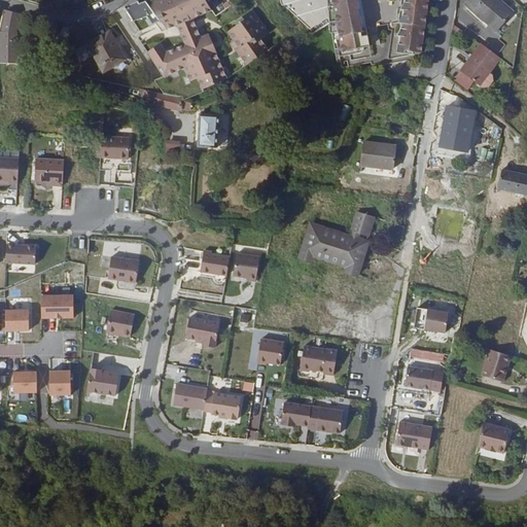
[(147,0),(139,0),(126,6),(134,19),(154,9),(147,0)]
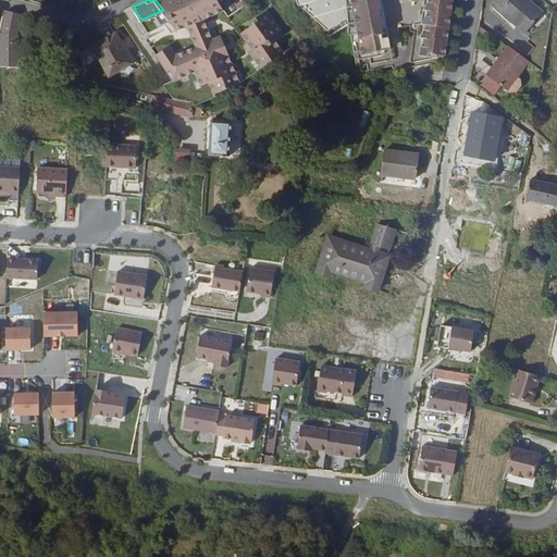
[(156,0),(163,10),(171,21),(178,29),(226,9),(221,1),(220,0),(156,0)]
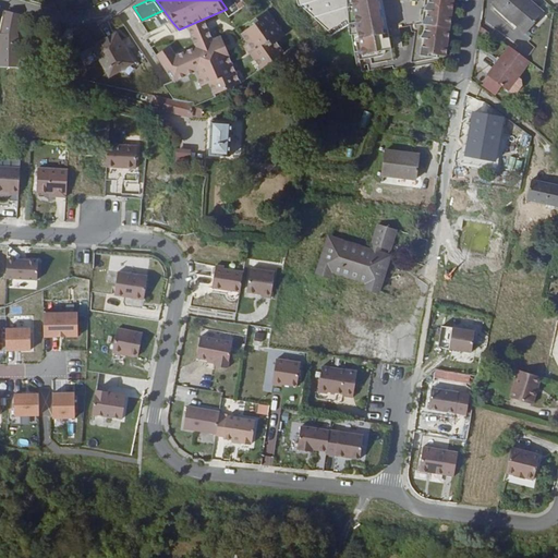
[(296,0),(299,5),(304,5),(329,29),(332,26),(326,3),(350,1),(349,0),(296,0)]
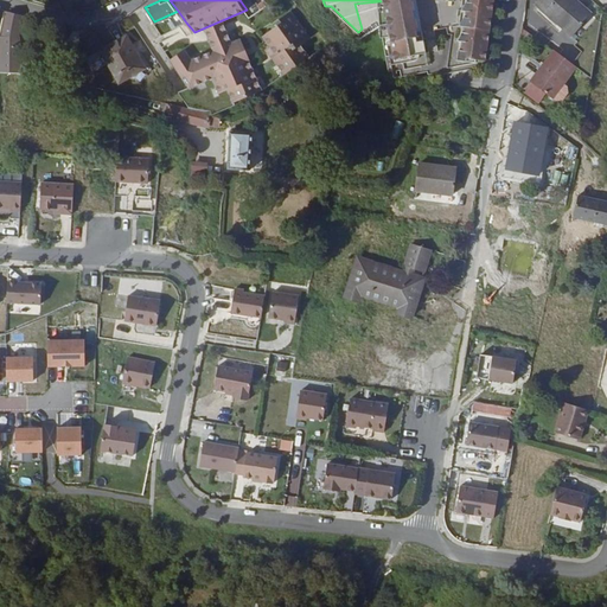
[(379,0),(381,1),(381,17),(382,33),(382,34),(384,34),(419,27),(416,16),(415,0),(379,0)]
